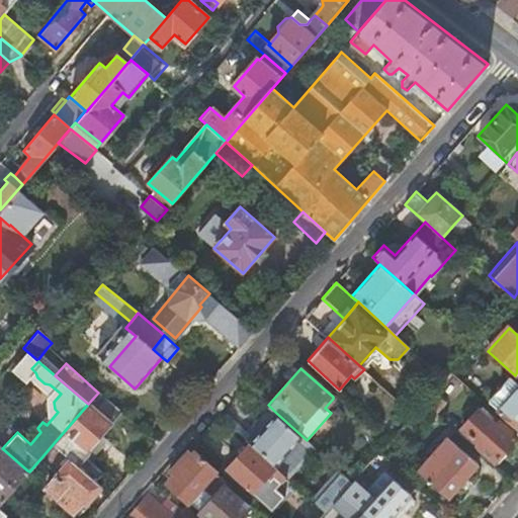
[(491,403),(517,426),(517,384),(511,378),(509,379),(491,400),(491,403)]
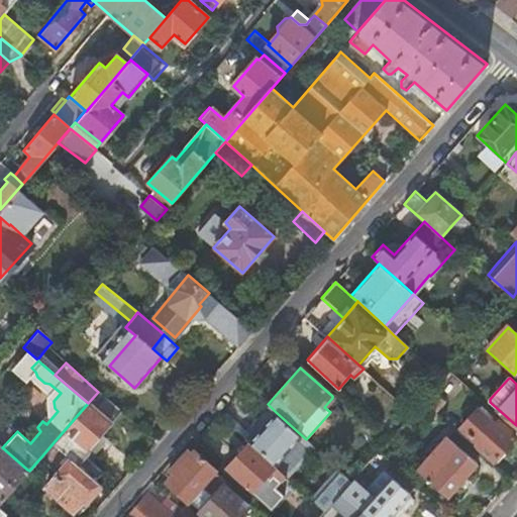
[(377,413),(391,407),(383,390),(369,396),(377,413)]
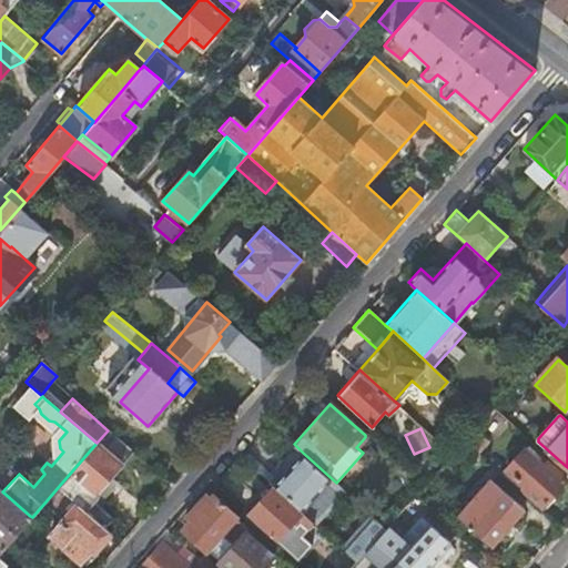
[(488,440),(476,429),(465,442),(477,453),(488,440)]
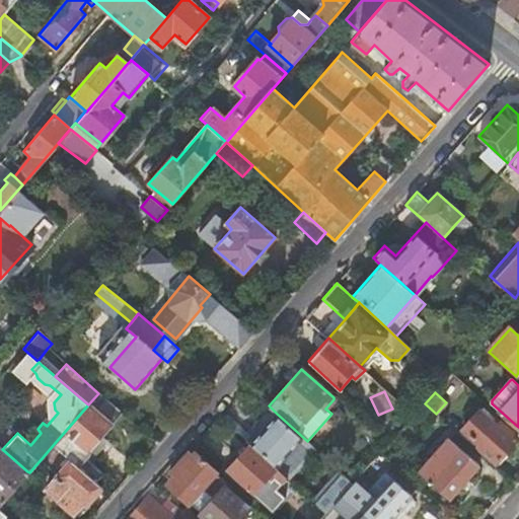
[(98,393),(88,404),(54,444),(71,459),(97,483),(104,475),(85,459),(89,453),(88,452),(122,414),(98,393)]
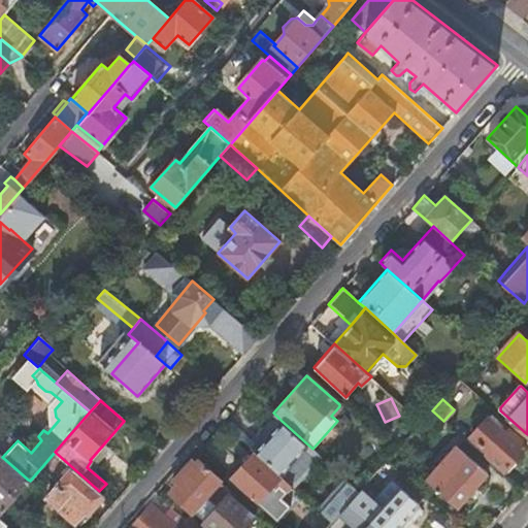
[(485,457),(505,475),(517,464),(514,461),(527,446),(509,431),(507,433),(489,419),(472,438),(489,454),(485,457)]
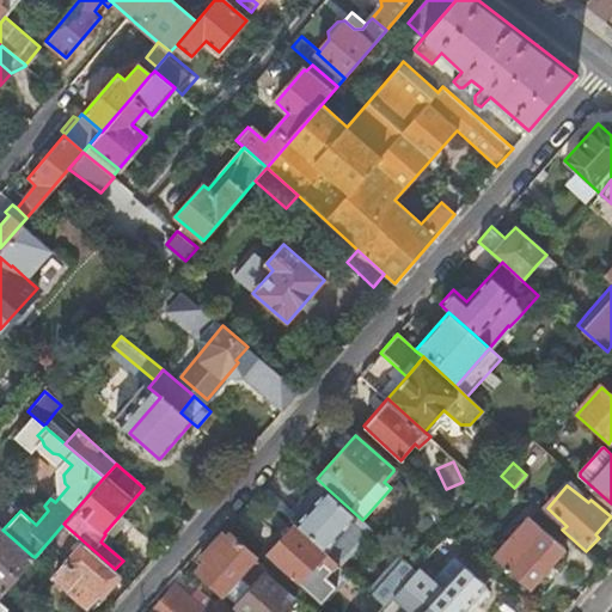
[(325,551),(338,563),(372,527),(362,520),(326,488),(294,522),(295,524),(325,551)]
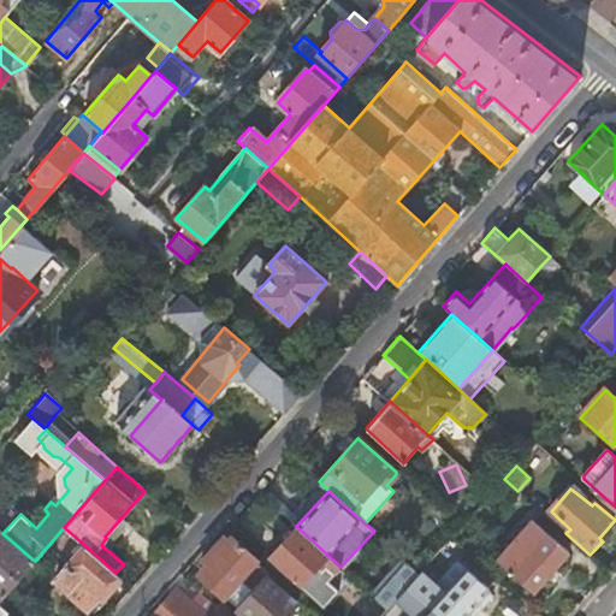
[(532,521),(497,561),(533,593),(568,554),(532,521)]
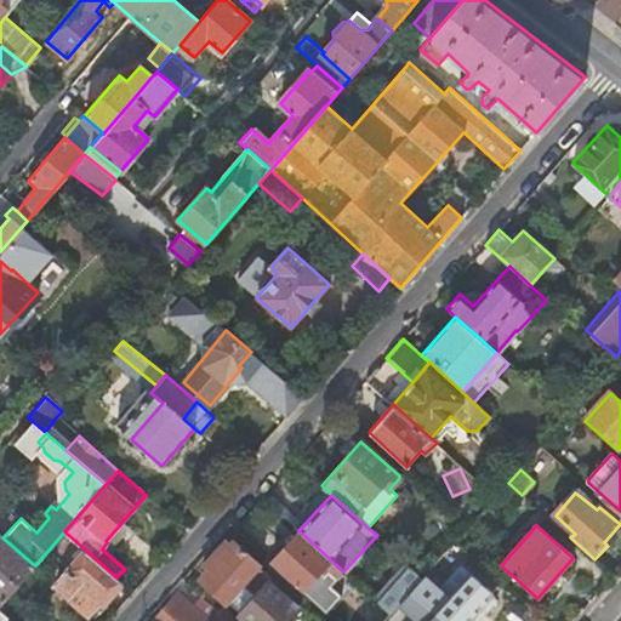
[(343,571),(330,559),(300,531),(298,530),(271,562),(307,596),(329,571),(355,596),(363,588),(343,571)]
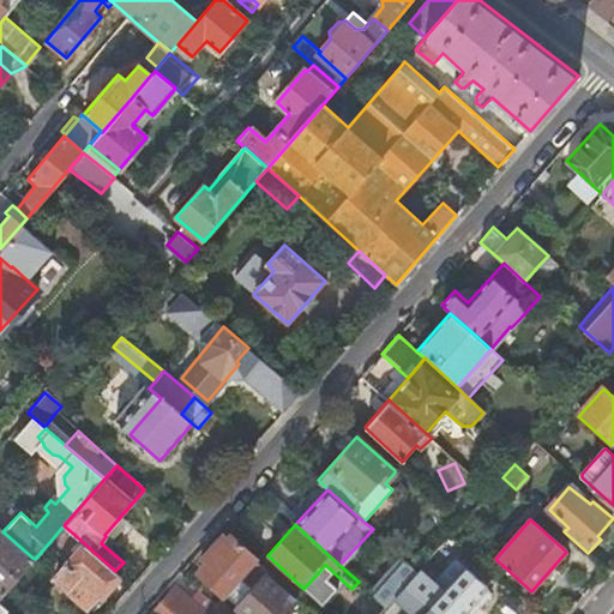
[(2,531),(0,529),(0,599),(35,559),(32,558),(2,531)]
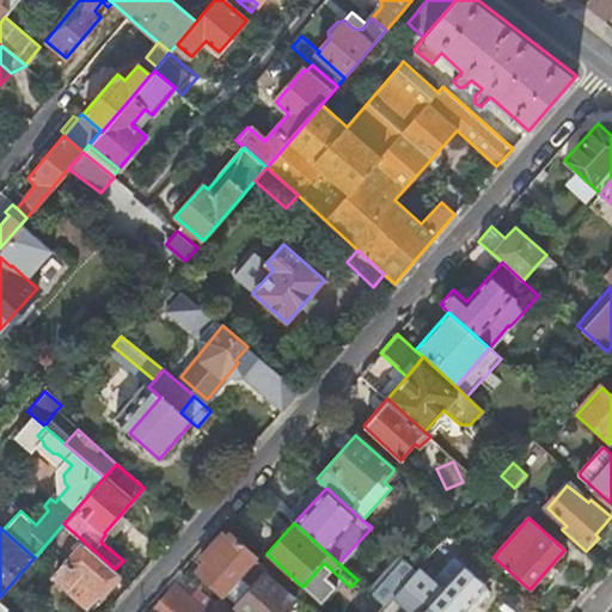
[(199,570),(225,593),(246,570),(256,560),(255,558),(256,556),(230,533),(228,534),(227,533),(226,533),(225,533),(224,534),(206,556),(206,557),(204,558),(206,560),(206,561),(199,570)]
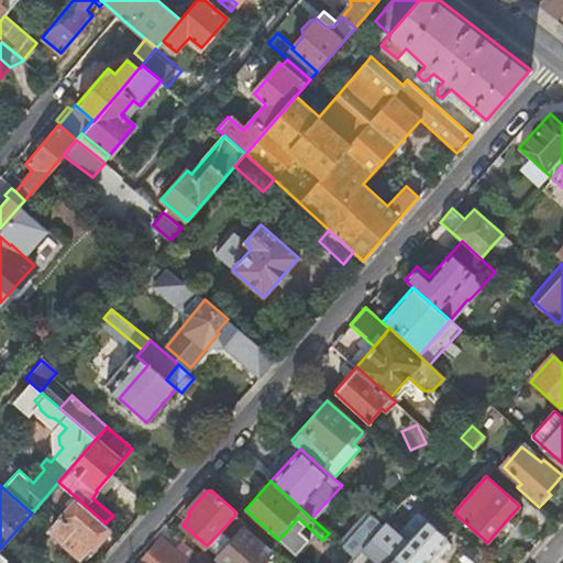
[(403,527),(424,501),(423,499),(414,490),(390,516),(403,527)]
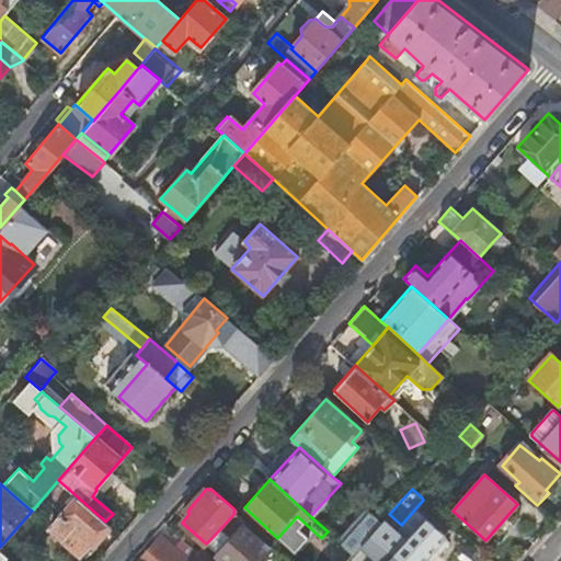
[(110,525),(105,522),(77,496),(49,527),(78,553),(90,541),(93,544),(110,525)]
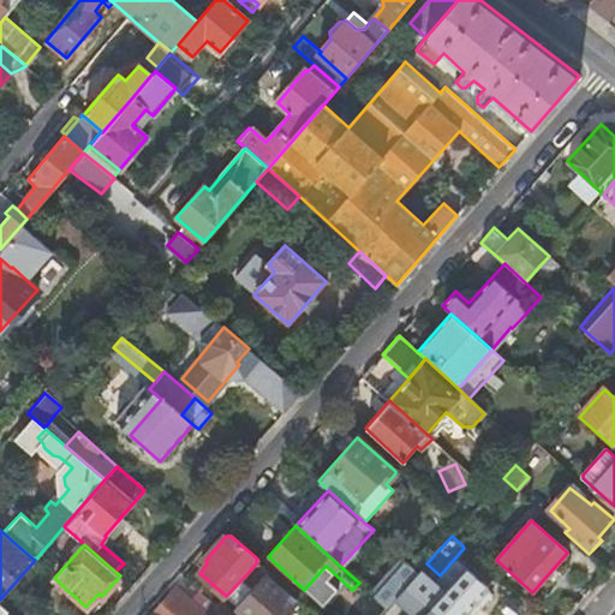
[(412,580),(419,572),(410,563),(405,559),(372,595),(387,608),(406,585),(412,580)]
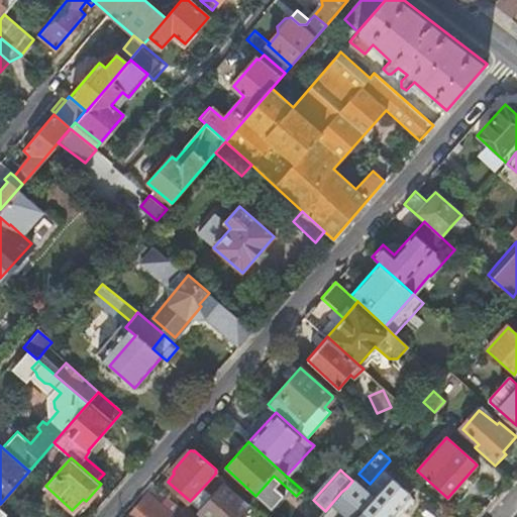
[(223,484),(226,481),(216,473),(208,482),(217,490),(199,511),(205,516),(239,516),(248,507),(223,484)]
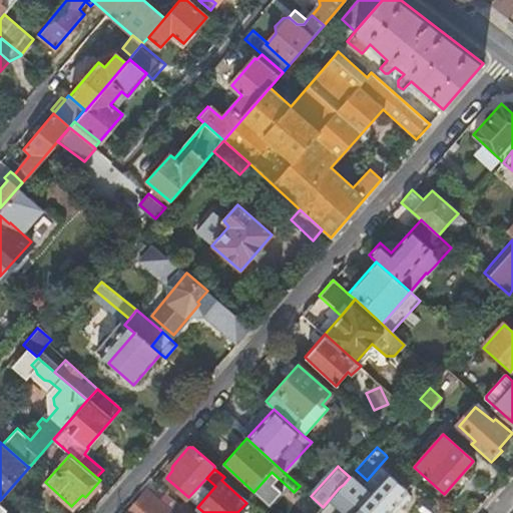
[(339,488),(367,512),(387,512),(407,491),(389,474),(369,496),(356,486),(352,491),(344,484),(339,488)]
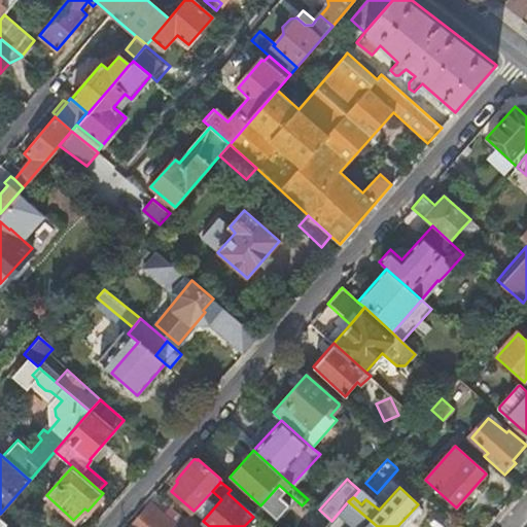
[(377,526),(348,501),(331,521),(325,526),(343,526),(348,522),(353,526),(377,526)]
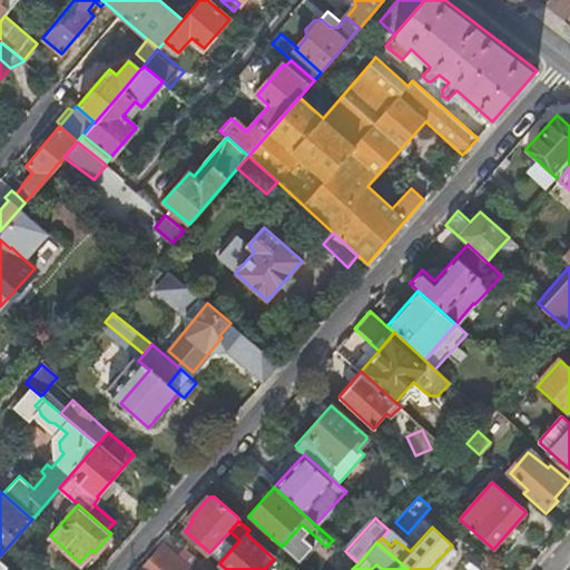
[(186,569),(188,568),(190,569),(192,569),(199,562),(185,549),(177,558),(163,544),(138,569),(186,569)]
